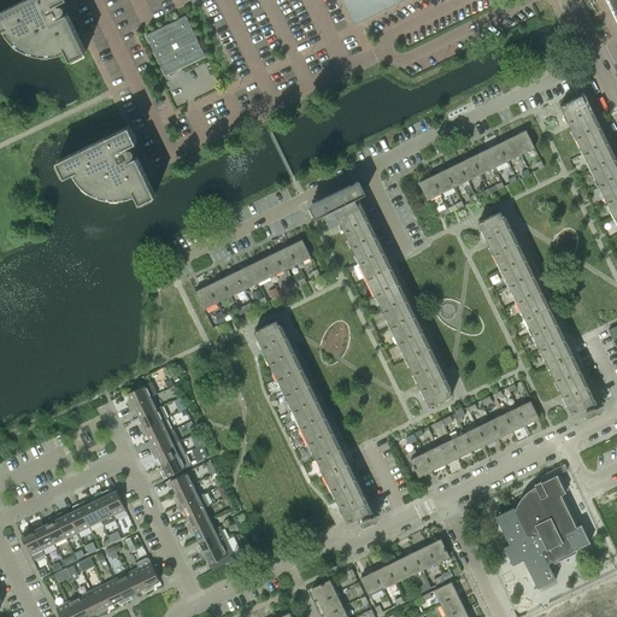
[(60,5),(59,5),(58,4),(64,0),(23,0),(0,11),(0,30),(4,29),(5,31),(6,34),(9,36),(10,39),(12,41),(13,42),(16,45),(18,46),(21,47),(23,50),(25,51),(28,52),(30,53),(34,53),(36,54),(39,56),(42,56),(45,56),(48,56),(51,56),(54,54),(57,54),(59,53),(62,53),(64,52),(66,51),(70,59),(72,59),(72,60),(86,54),(84,53),(86,52),(68,13),(64,15),(63,13),(64,12),(64,11),(65,10),(65,9),(65,7),(64,7),(64,6),(63,6),(63,5),(62,5),(60,5)]
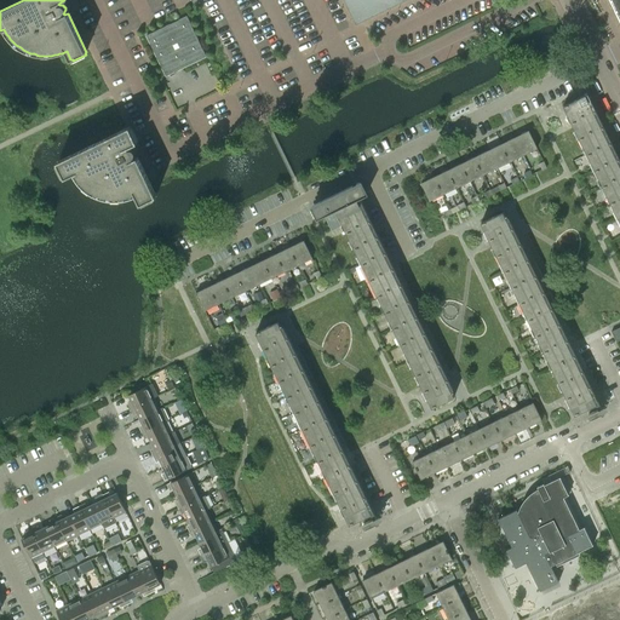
[(346,0),(356,19),(354,21),(356,24),(361,23),(360,21),(401,0),(346,0)]
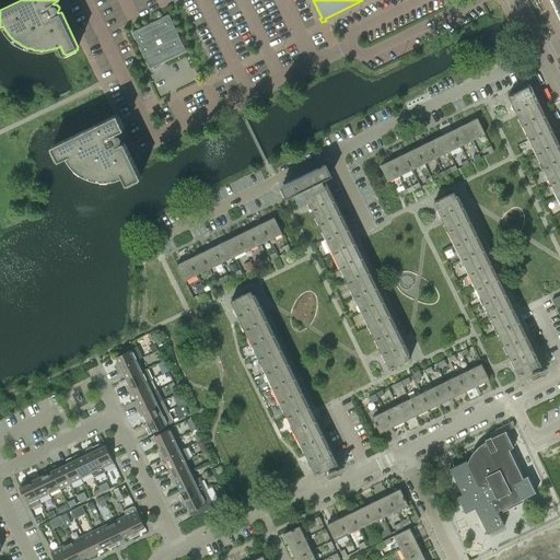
[(559,0),(550,0),(556,10),(559,20),(559,0)]
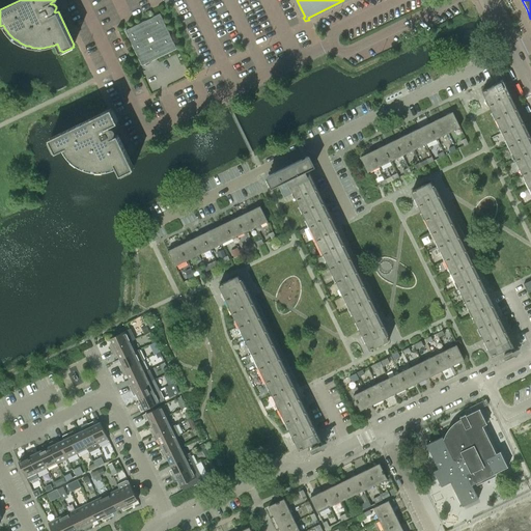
[(160,14),(126,31),(142,65),(152,60),(152,59),(155,58),(156,59),(176,49),(160,14)]
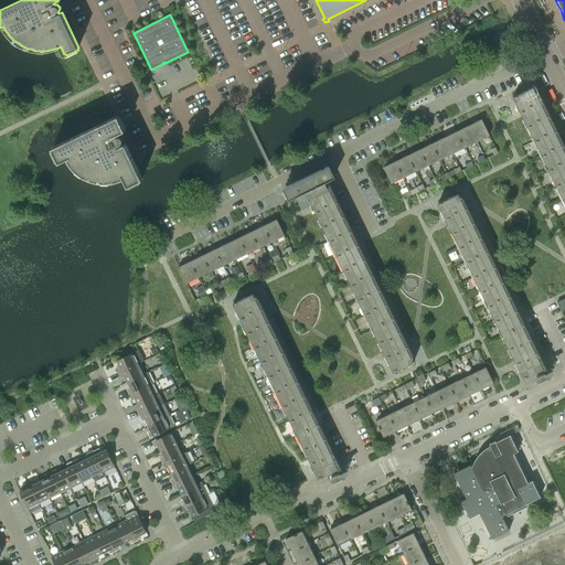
[(513,96),(564,202),(564,151),(533,87),(513,96)]
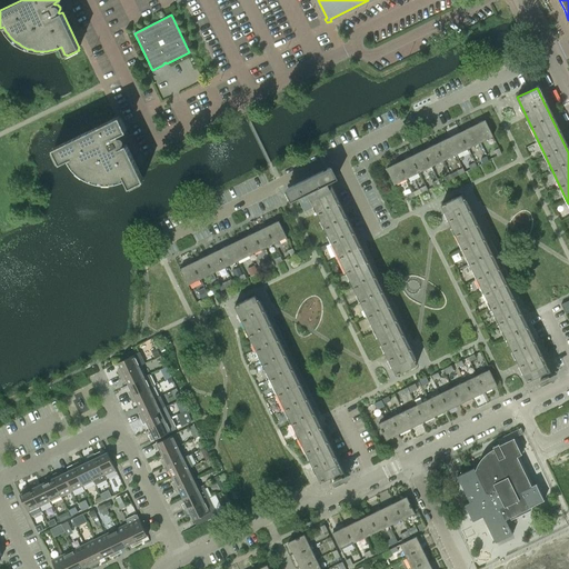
[(123,146),(122,143),(123,142),(123,141),(125,141),(125,140),(123,139),(123,138),(122,137),(121,137),(120,137),(119,137),(118,135),(126,131),(126,129),(127,129),(121,117),(120,118),(119,117),(52,149),(53,150),(52,151),(58,162),(59,161),(60,163),(68,159),(69,161),(70,163),(71,166),(73,168),(76,170),(77,171),(79,173),(81,175),(83,177),(86,178),(88,179),(90,180),(92,181),(96,181),(98,182),(101,182),(103,183),(107,183),(109,183),(112,182),(115,182),(118,182),(120,181),(122,180),(126,179),(129,187),(130,187),(129,183),(141,178),(142,181),(143,180),(126,145),(123,146)]
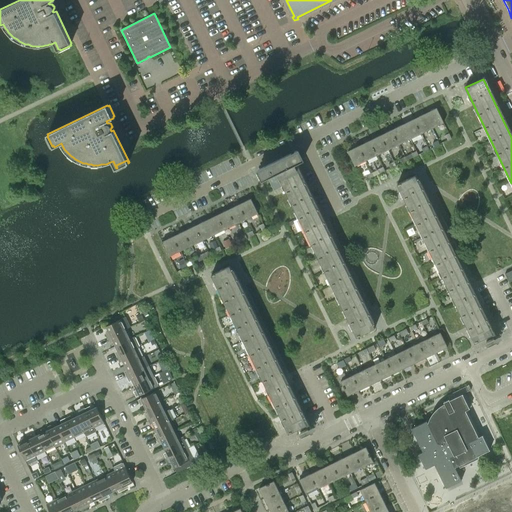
[(436,108),(425,113),(432,128),(444,123),(436,108)]
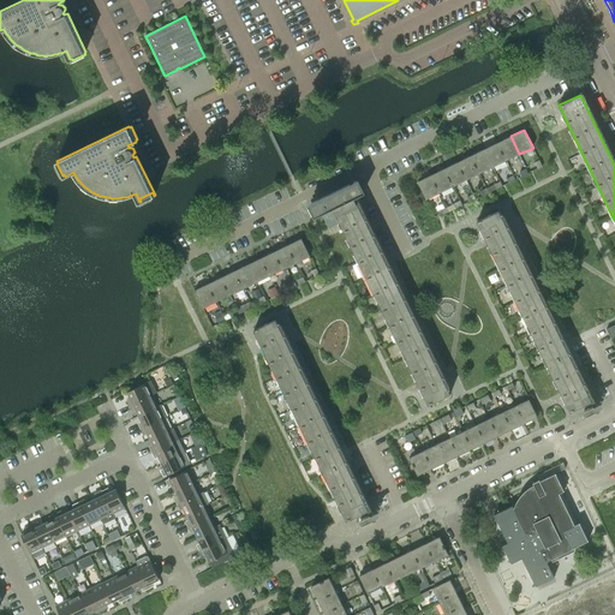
[(519,154),(511,136),(497,143),(506,160),(519,154)]
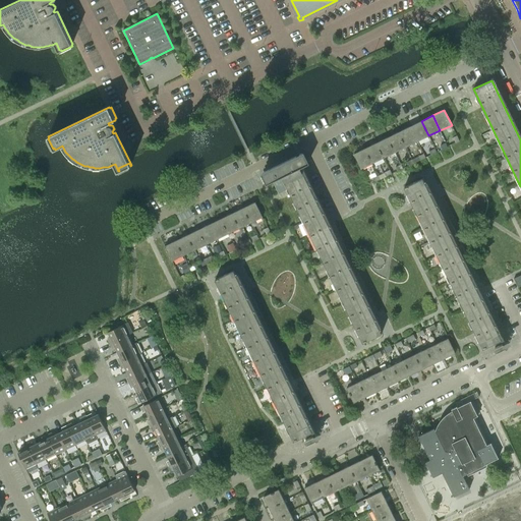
[(421,121),(410,126),(417,141),(428,135),(421,121)]
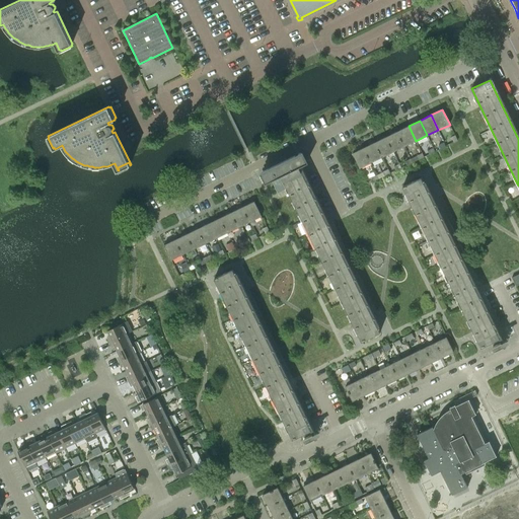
[(416,141),(409,126),(397,132),(404,146),(416,141)]
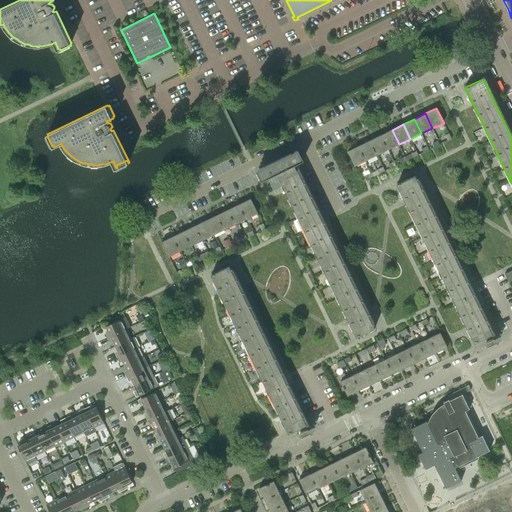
[(392,130),(381,135),(388,150),(399,144),(392,130)]
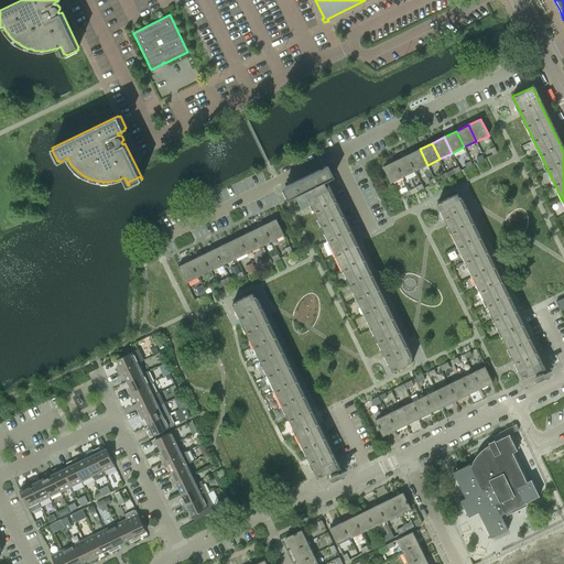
[(427,165),(420,149),(408,154),(415,171),(427,165)]
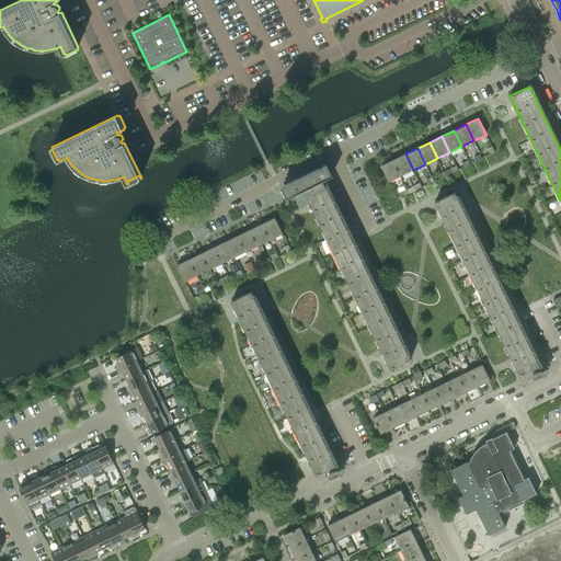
[(405,153),(393,160),(401,175),(413,170),(405,153)]
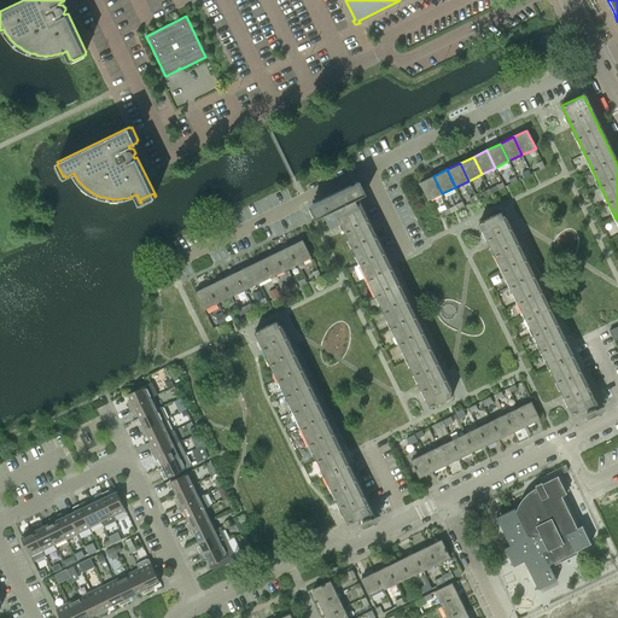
[(442,193),(433,176),(420,182),(429,200),(442,193)]
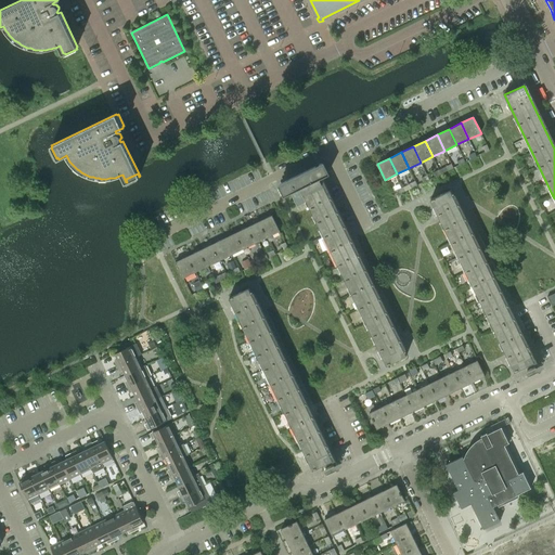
[(307,202),(345,279),(387,365),(407,356),(322,183),(320,179),(327,176),(322,164),(282,183),(279,185),(284,196),(287,194),(287,195),(291,193),(297,207),(304,204),(304,203),(307,202)]
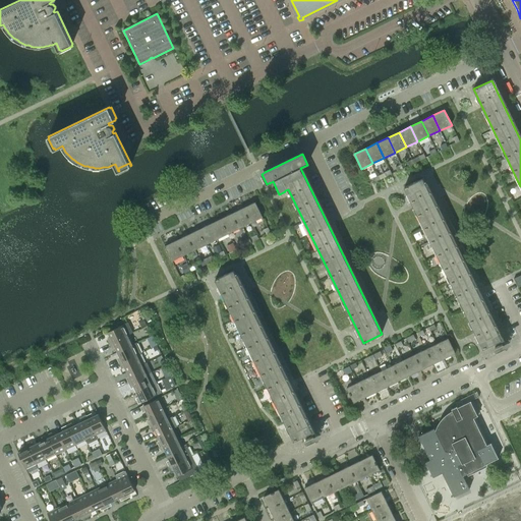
[(404,187),(417,215),(482,349),(493,344),(497,352),(506,348),(422,178),(404,187)]
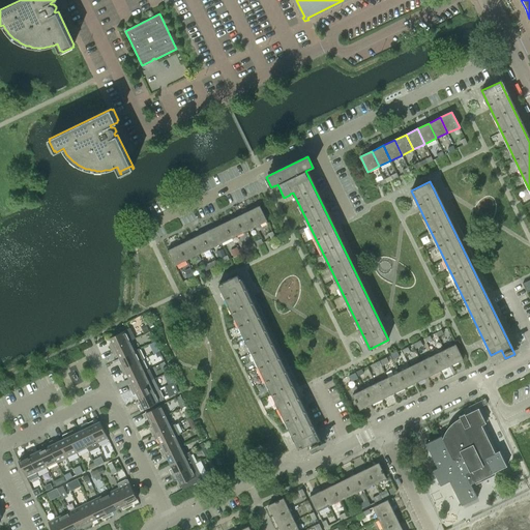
[(247,211),(256,227),(267,221),(260,206),(247,211)]
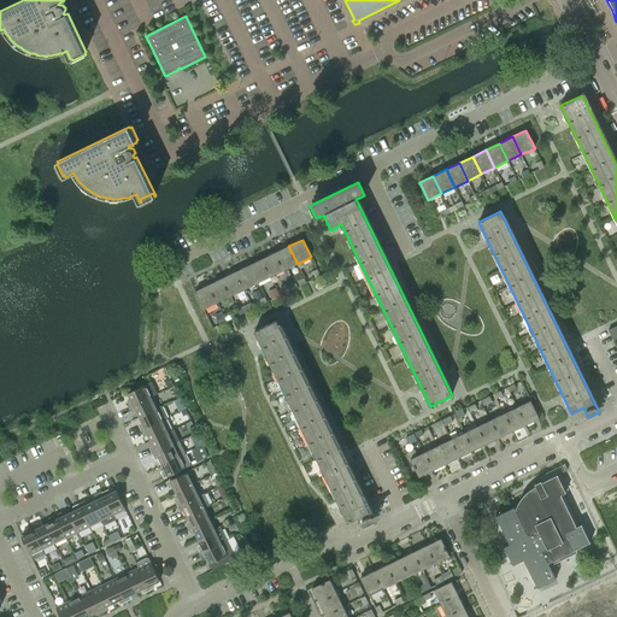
[(285,270),(298,264),(288,246),(275,252),(285,270)]
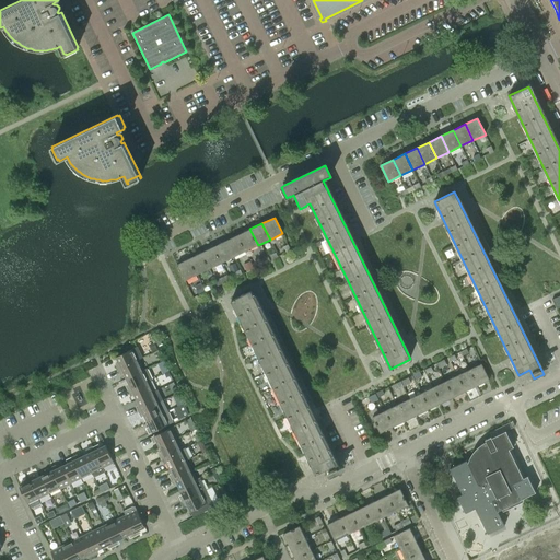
[(249,229),(237,235),(245,251),(258,245),(249,229)]
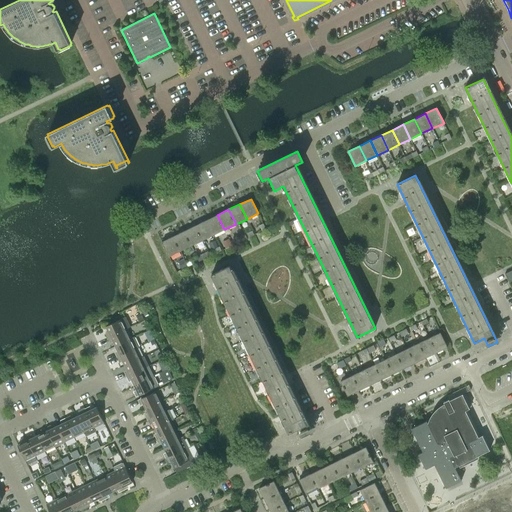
[(213,235),(224,229),(217,215),(206,220),(213,235)]
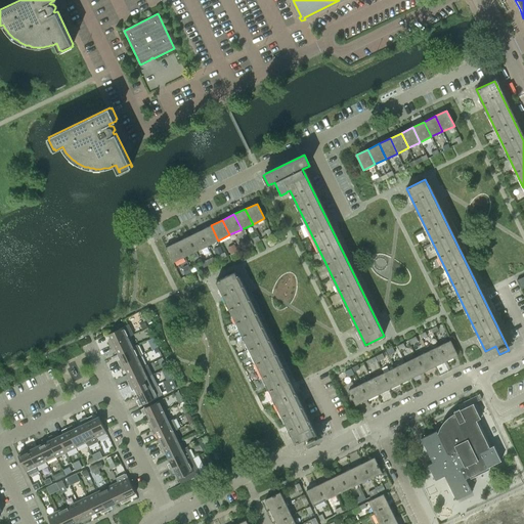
[(211,225),(200,231),(207,246),(218,241),(211,225)]
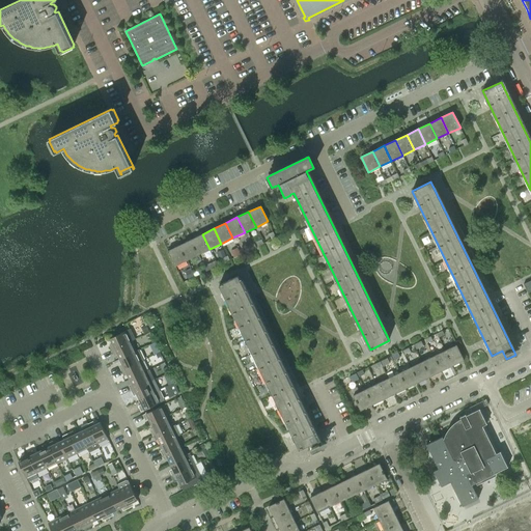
[(198,254),(210,249),(202,234),(191,240),(198,254)]
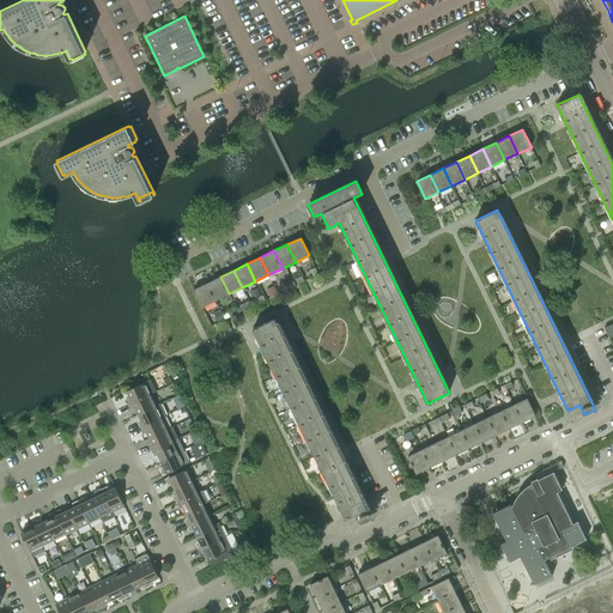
[(220,277),(207,283),(216,301),(229,293),(220,277)]
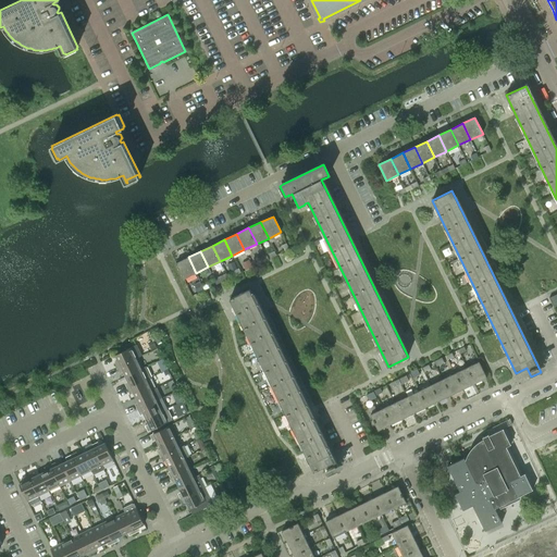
[(184,279),(196,273),(188,257),(176,263),(184,279)]
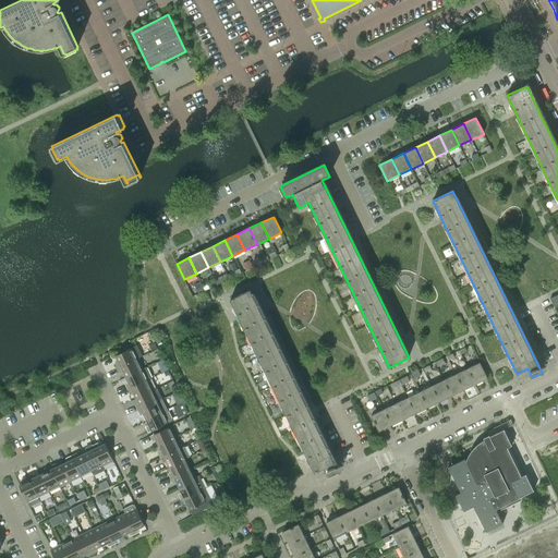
[(250,261),(243,264),(246,270),(253,267),(250,261)]
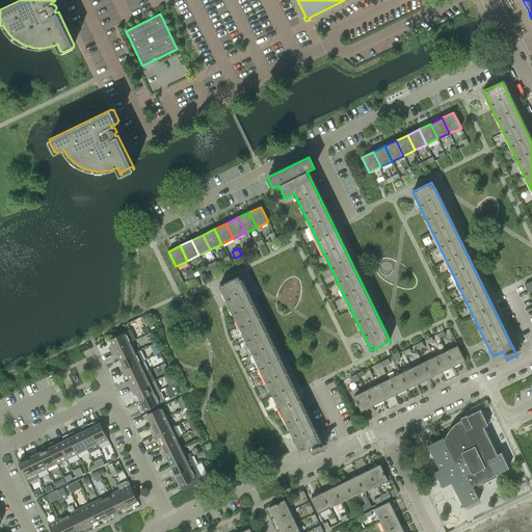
[(216,261),(205,267),(207,271),(218,266),(216,261)]
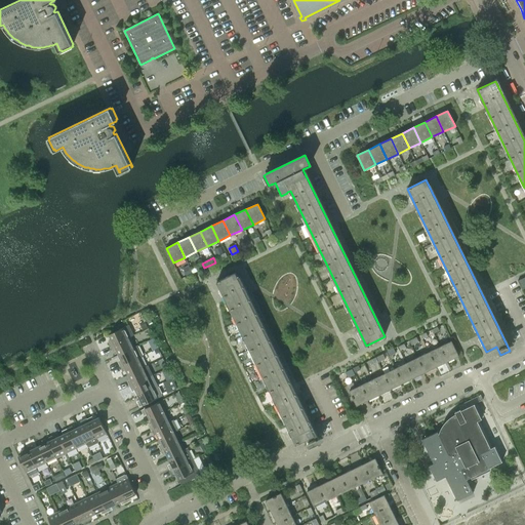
[(216,281),(270,390),(296,444),(306,439),(310,447),(319,443),(315,435),(235,273),(216,281)]
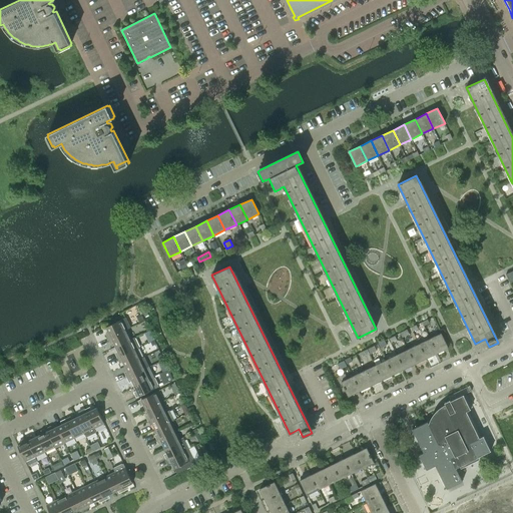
[(125,318),(106,327),(108,332),(109,334),(106,336),(108,339),(127,330),(130,328),(125,318)]
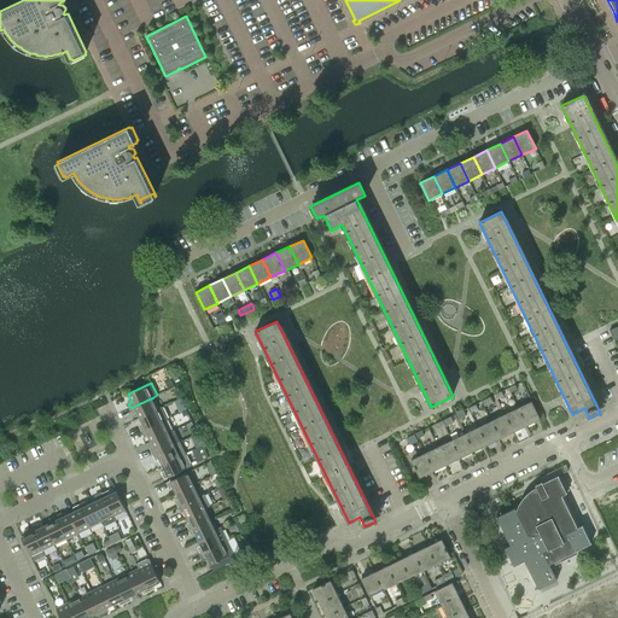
[(153,397),(130,408),(132,412),(135,410),(140,418),(158,409),(153,397)]
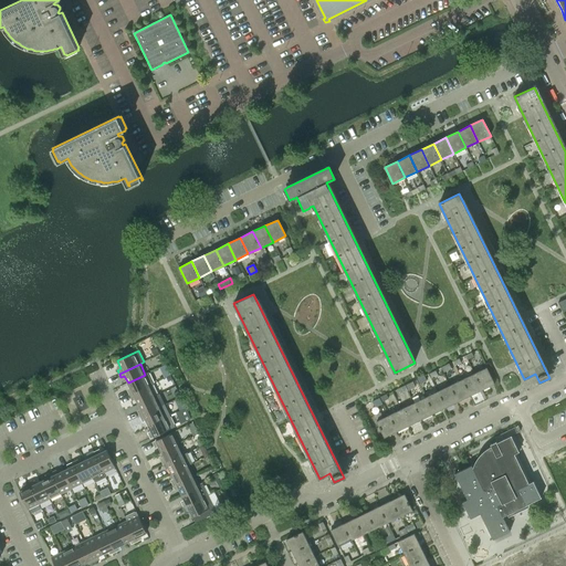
[(170,375),(165,365),(159,368),(165,377),(170,375)]
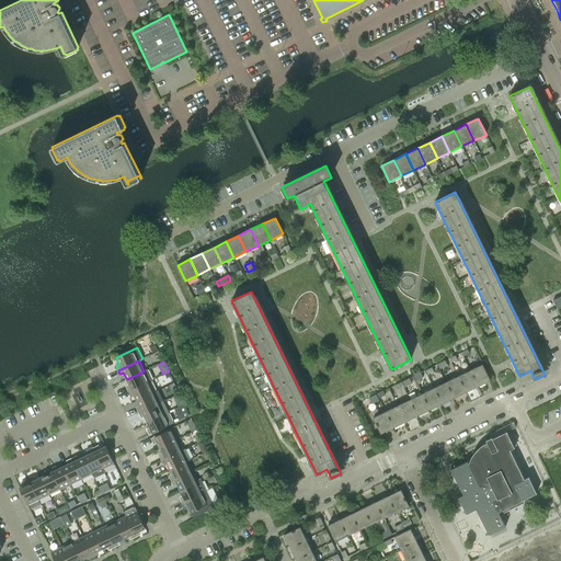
[(470,370),(478,387),(490,380),(482,364),(470,370)]
